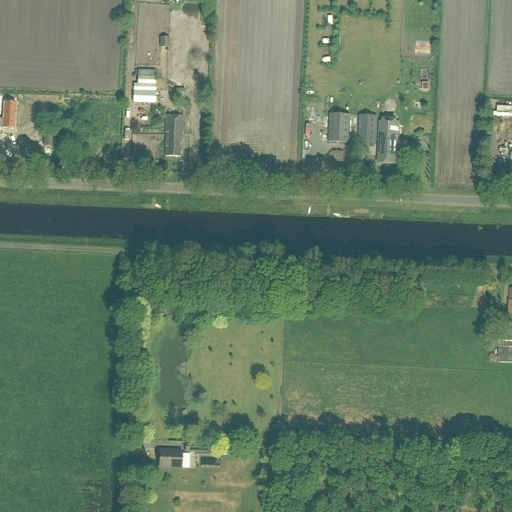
[(155,72),(137,71),(137,84),(133,84),(132,102),(154,103),(155,72)]
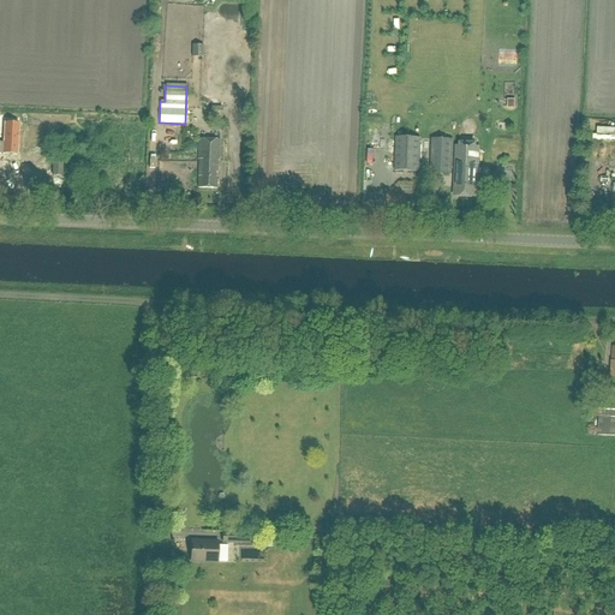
[(7,133),(6,157),(19,159),(21,135),(7,133)]
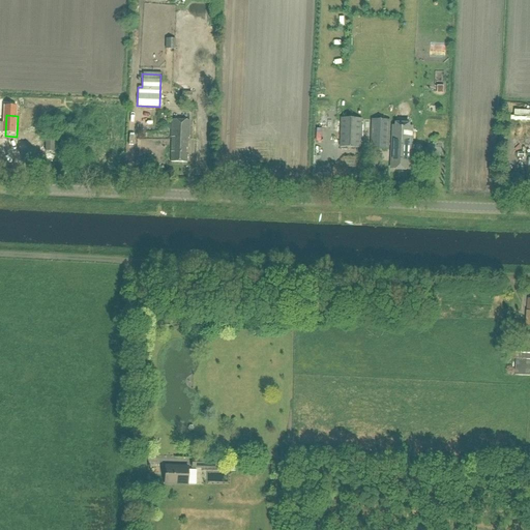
[(362,119),(341,118),(340,147),(361,148),(362,119)]
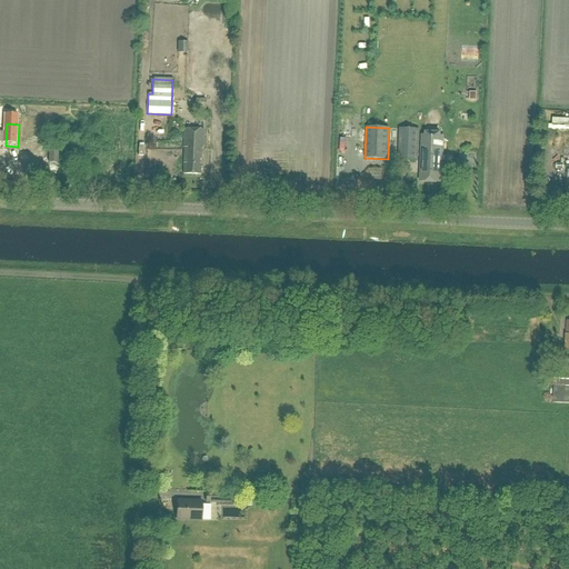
[(202,130),(183,129),(182,163),(183,163),(182,175),(200,175),(200,163),(198,163),(198,159),(200,159),(200,149),(201,149),(202,130)]
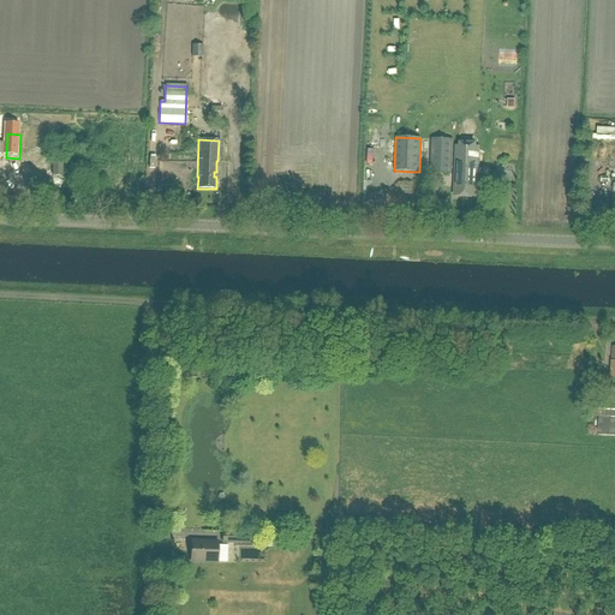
[(453,139),(431,139),(430,172),(452,173),(453,139)]
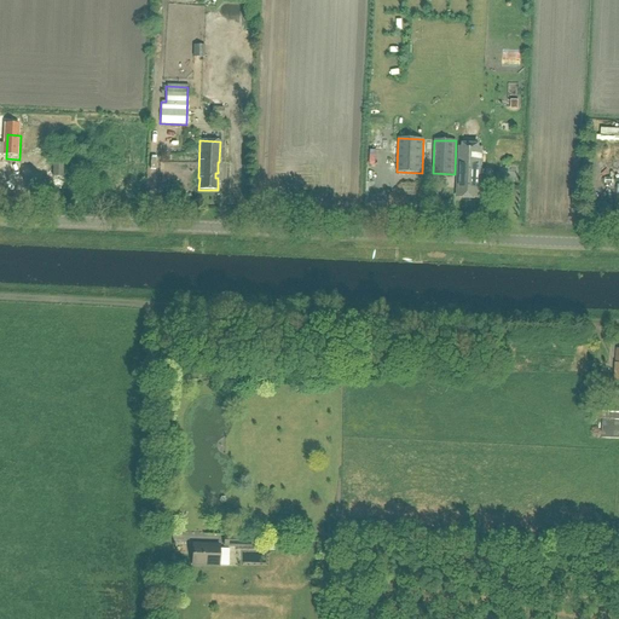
[(480,150),(460,149),(457,197),(478,197),(479,185),(476,185),(476,178),(479,178),(480,150)]
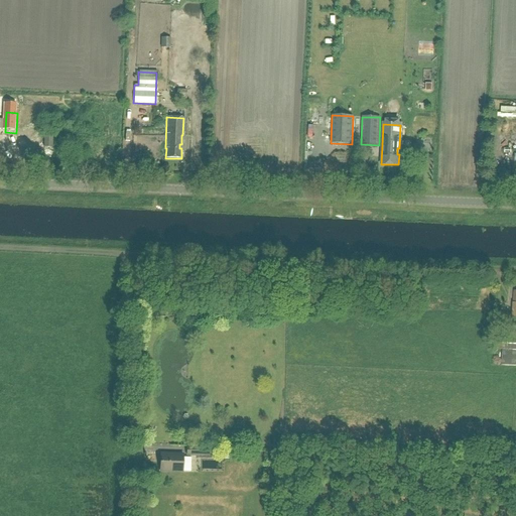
[(432,156),(418,155),(418,163),(432,163),(432,156)]
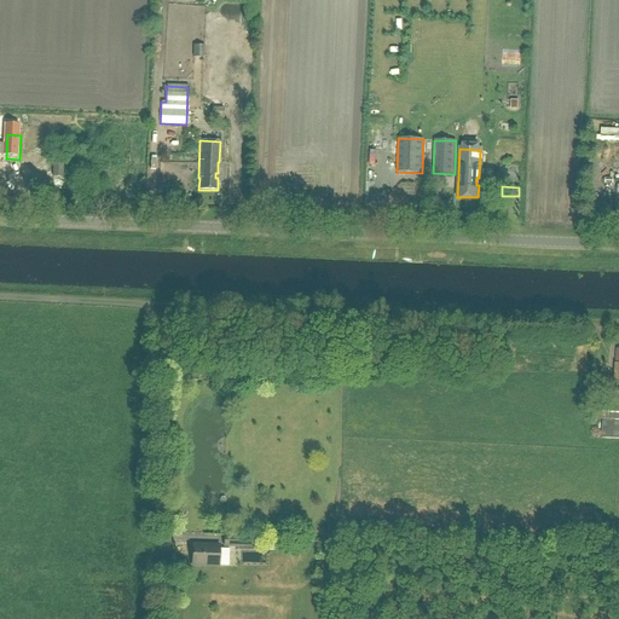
[(602,420),(618,420),(618,405),(602,405),(602,420)]
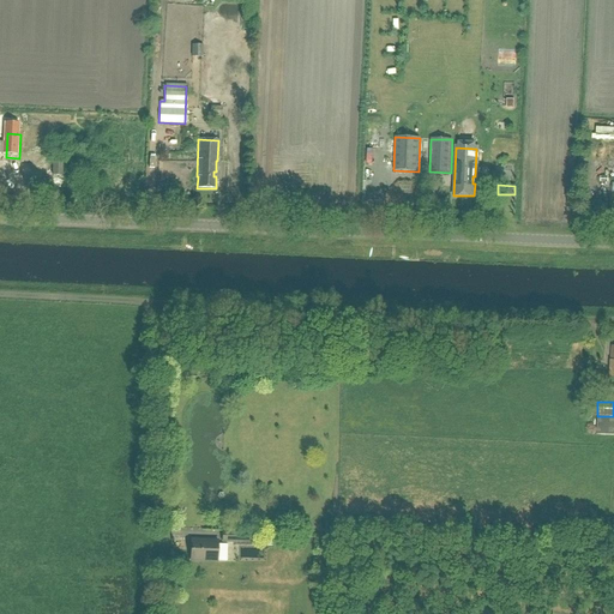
[(613,416),(597,416),(596,434),(613,434),(613,416)]
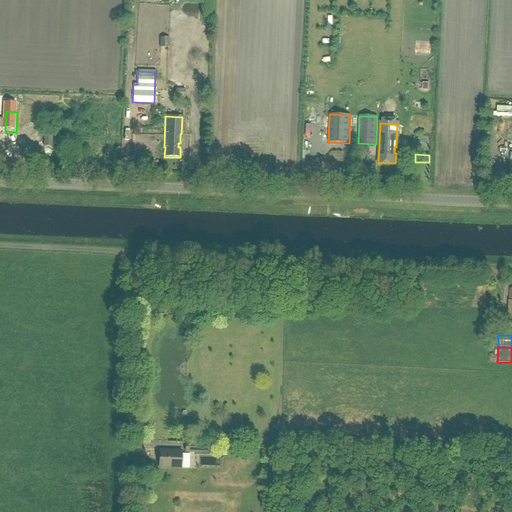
[(211,444),(202,444),(184,443),(184,453),(211,453),(211,444)]
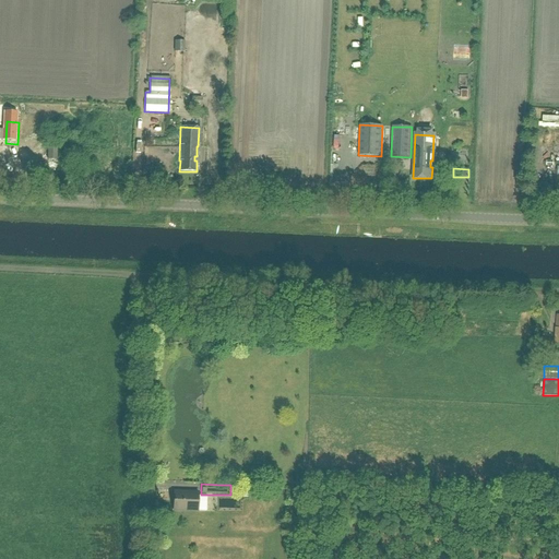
[(197,512),(198,492),(173,492),(173,511),(197,512)]
